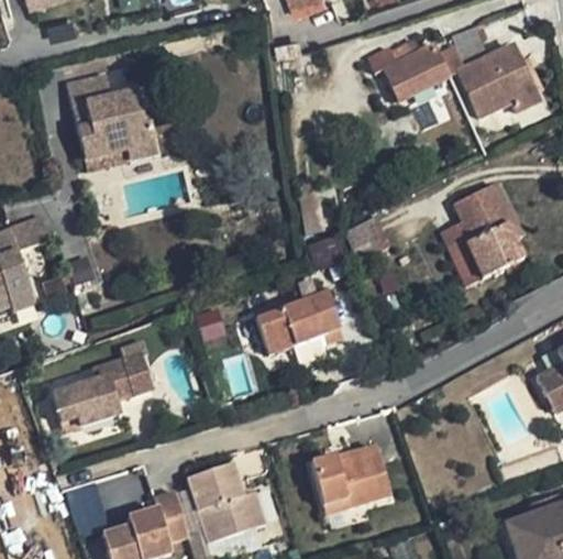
[(290,0),(296,12),(326,2),(324,0),(290,0)]
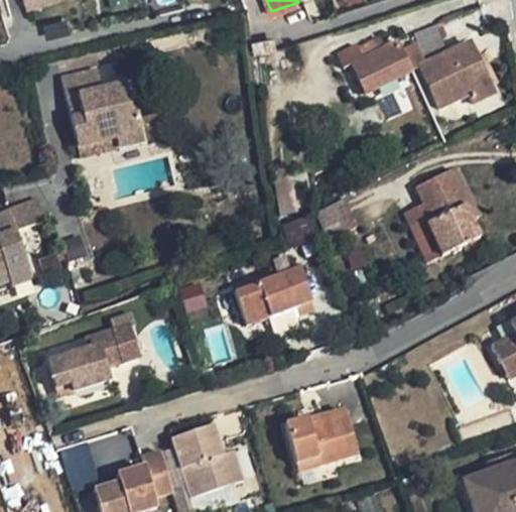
[(349,6),(347,0),(338,0),(340,9),(349,6)]
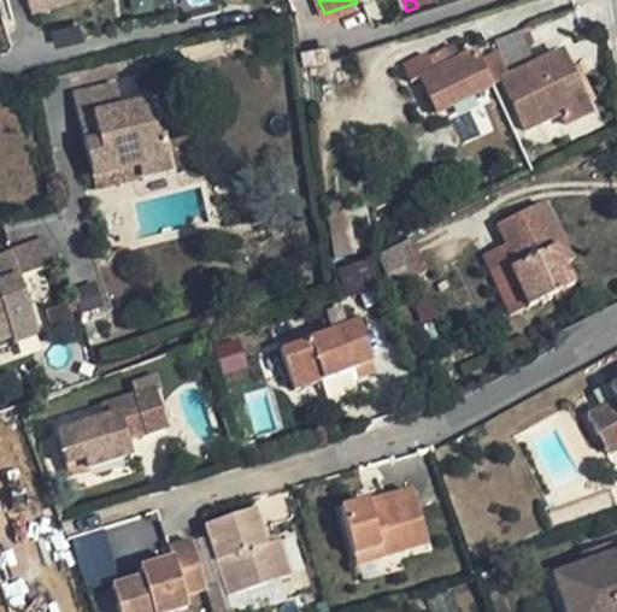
[(523,27),(494,36),(506,65),(533,57),(529,43),(533,42),(528,27),(524,28),(523,27)]
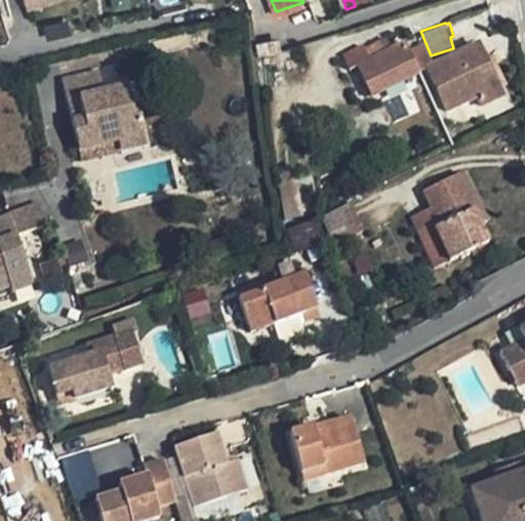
[(387,37),(364,47),(369,57),(391,47),(387,37)]
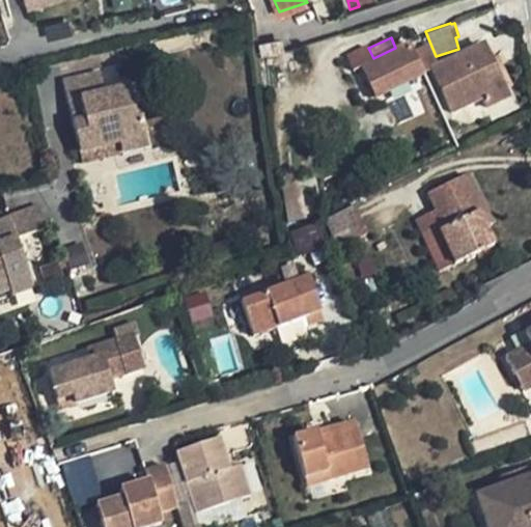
[(367,45),(347,53),(354,67),(362,64),(375,94),(432,67),(452,110),(482,95),(486,105),(508,95),(483,43),(438,64),(427,45),(414,51),(409,40),(395,48),(373,58),(367,45)]
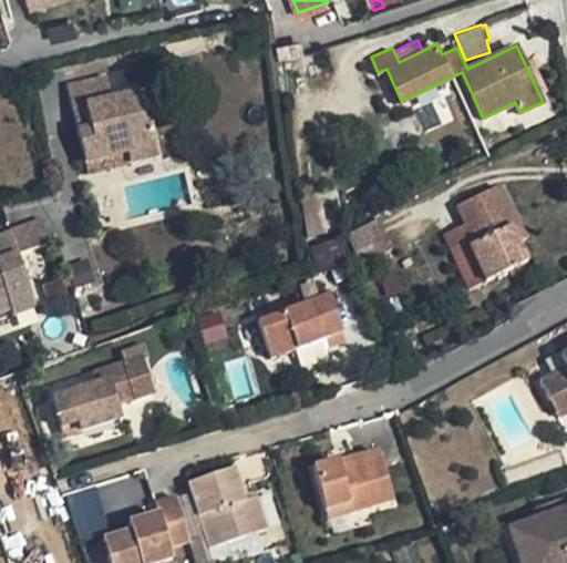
[(137,91),(112,96),(106,73),(66,82),(72,106),(85,103),(90,125),(78,129),(85,160),(126,150),(130,161),(157,154),(148,113),(144,114),(137,91)]
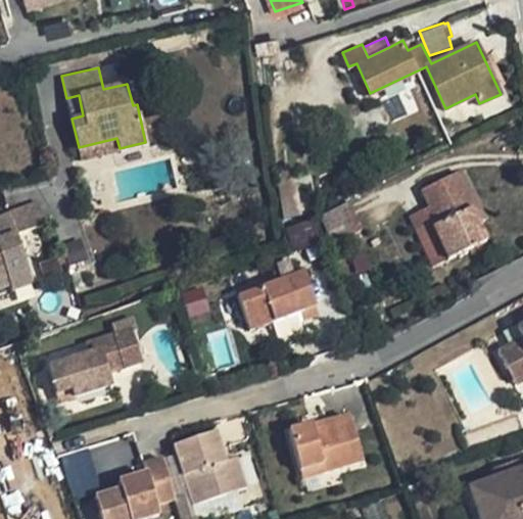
[(79,95),(66,98),(72,119),(83,115),(79,95)]
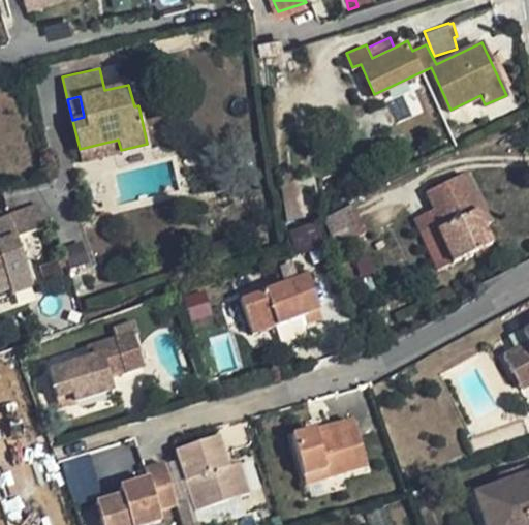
[(118,140),(80,149),(82,159),(121,150),(118,140)]
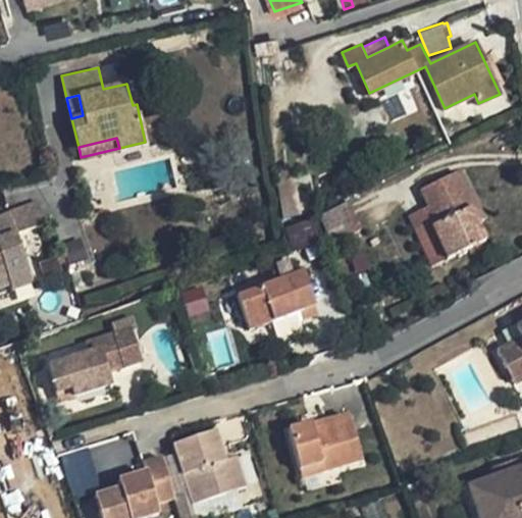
[(428,204),(424,206),(448,257),(485,240),(477,220),(462,188),(467,186),(459,169),(421,188),(428,204)]
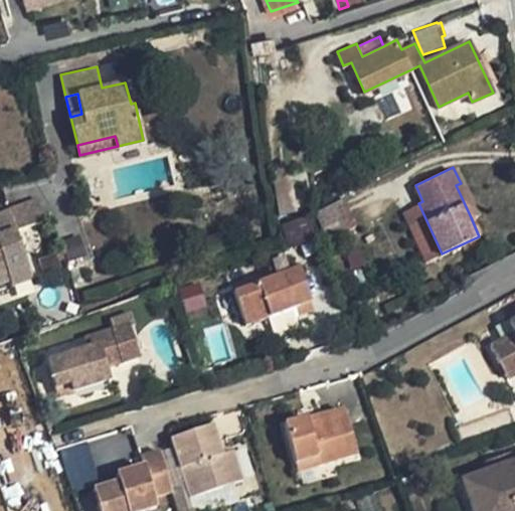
[(461,183),(456,185),(471,217),(477,214),(462,182),(461,183)]
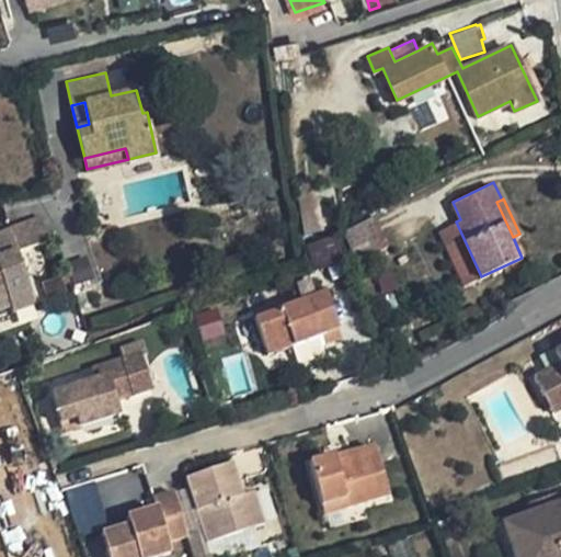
[(42,214),(25,219),(34,243),(50,238),(42,214)]
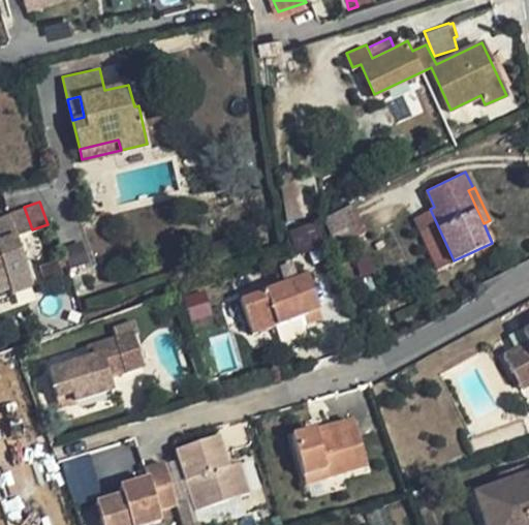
[(366,229),(352,202),(324,215),(338,243),(366,229)]
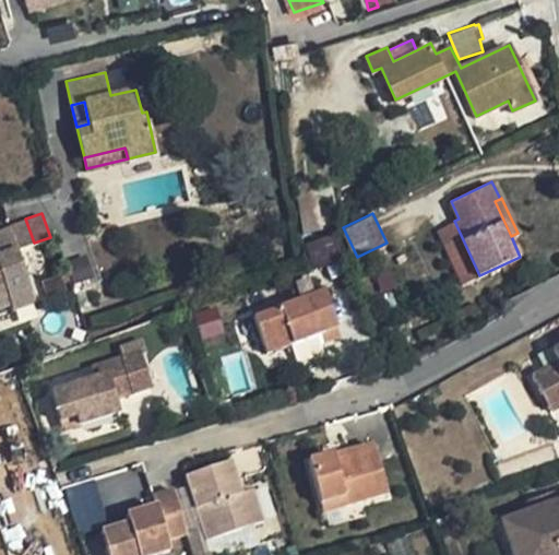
[(0,294),(7,292),(10,302),(12,308),(35,300),(18,248),(34,243),(25,219),(10,224),(10,225),(16,246),(0,250),(0,294)]
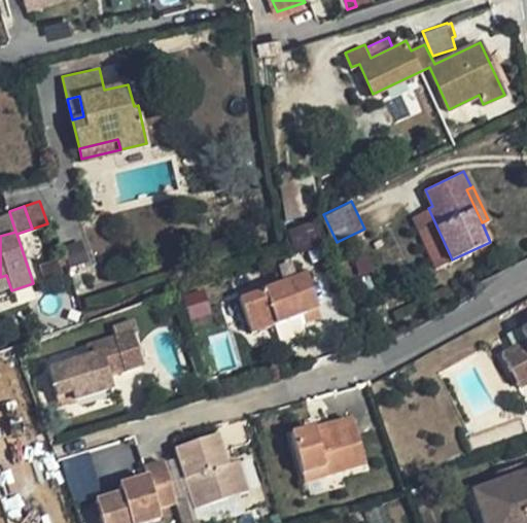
[(452,259),(428,208),(413,215),(436,267),(452,259)]
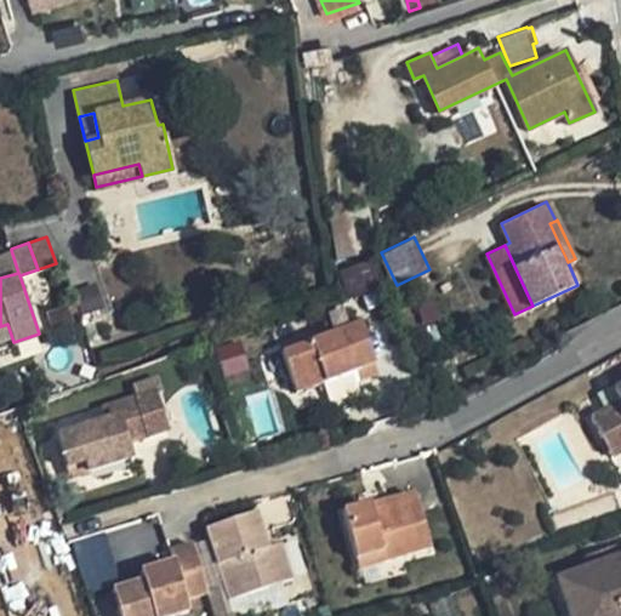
[(11,250),(0,252),(0,278),(18,273),(11,250)]
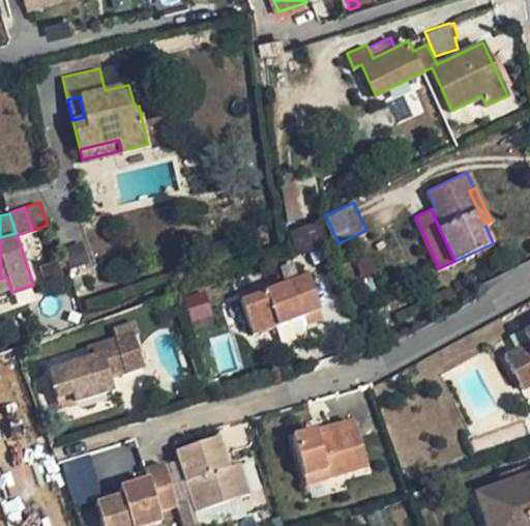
[(323,242),(316,222),(292,230),(298,251),(323,242)]
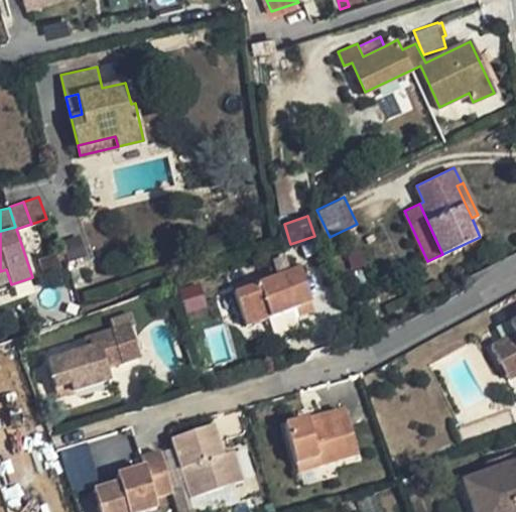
[(298,267),(234,290),(246,325),(294,307),(297,315),(313,309),(298,267)]
